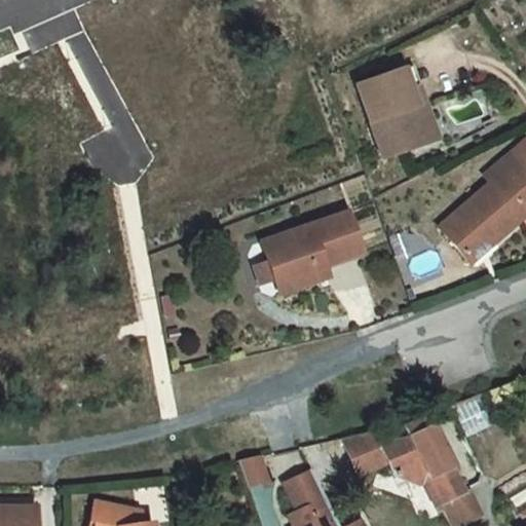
[(329,115),(354,188),(399,174),(384,133),(393,129),(382,98),(329,115)]
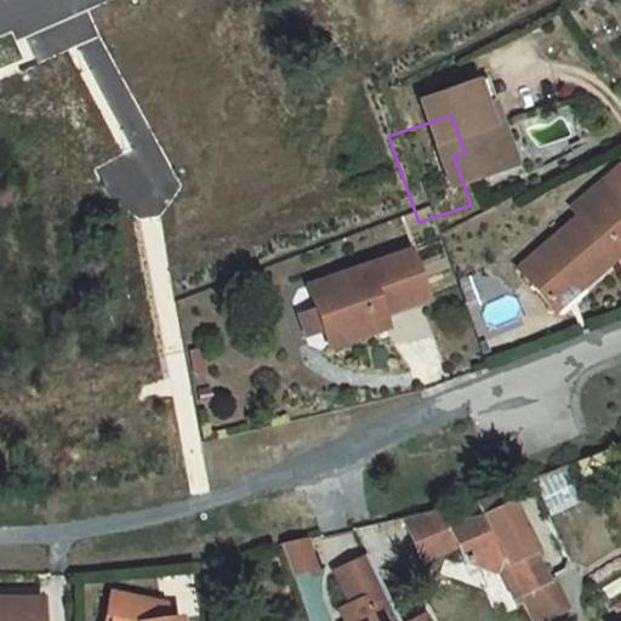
[(454,157),(471,205),(482,200),(465,153),(454,157)]
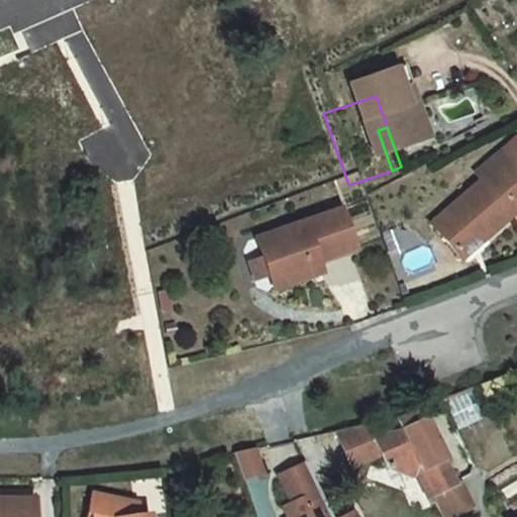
[(481,186),(477,181),(449,203),(455,209),(405,251),(431,283),(453,265),(458,271),(489,245),(480,234),(505,213),(513,223),(516,219),(516,193),(498,171),(481,186)]
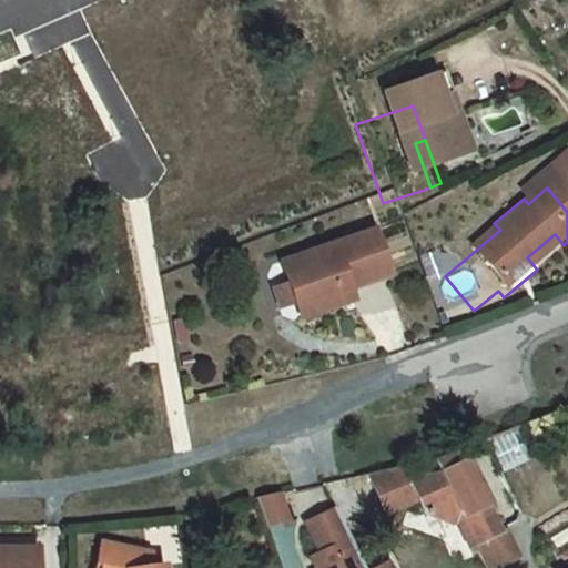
[(345,262),(267,287),(273,308),(259,313),(260,316),(266,335),(267,338),(293,331),(300,336),(312,318),(321,316),(323,321),(361,306),(345,262)]
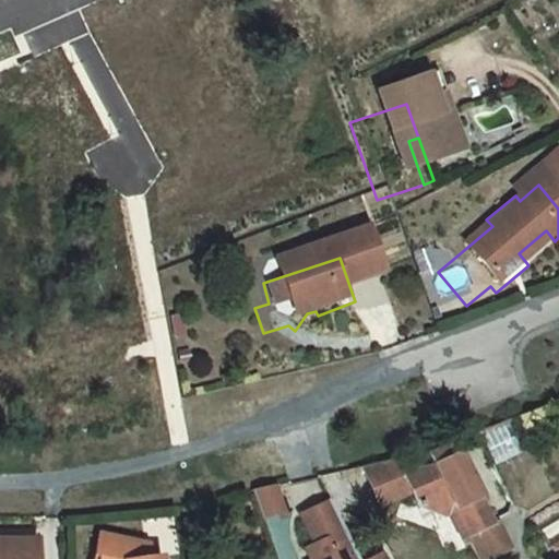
[(504,443),(480,453),(487,471),(512,460),(504,443)]
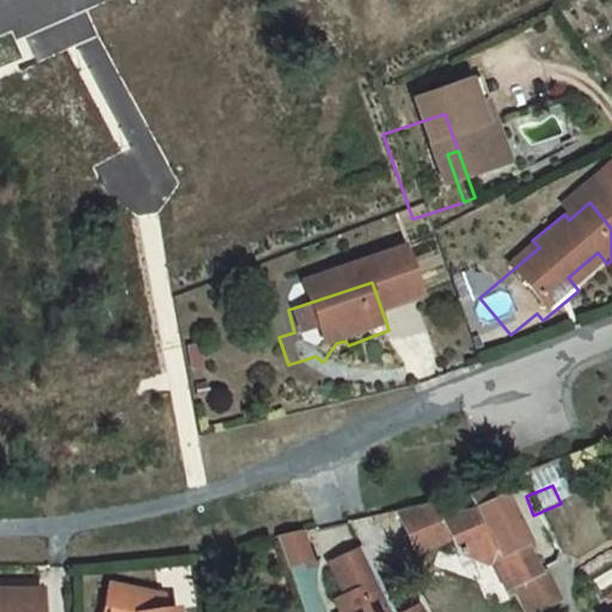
[(460,524),(427,537),(434,555),(456,598),(458,603),(494,586),(460,524)]
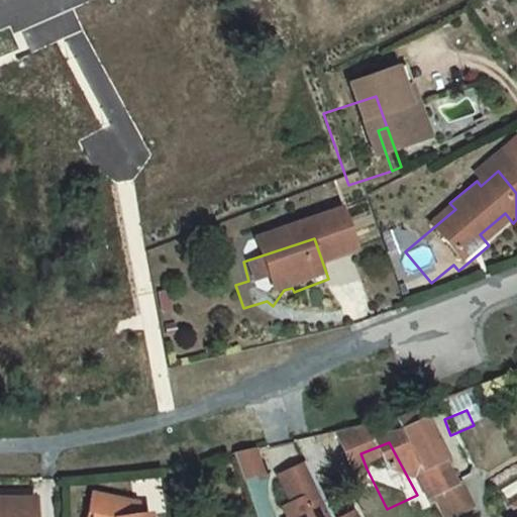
[(256,444),(235,452),(244,478),(266,470),(256,444)]
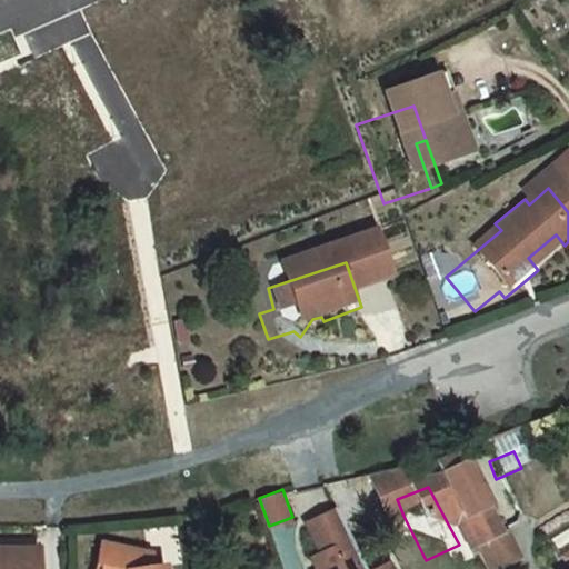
[(423,556),(403,516),(382,525),(376,511),(347,525),(366,567),(393,555),(400,568),(423,556)]
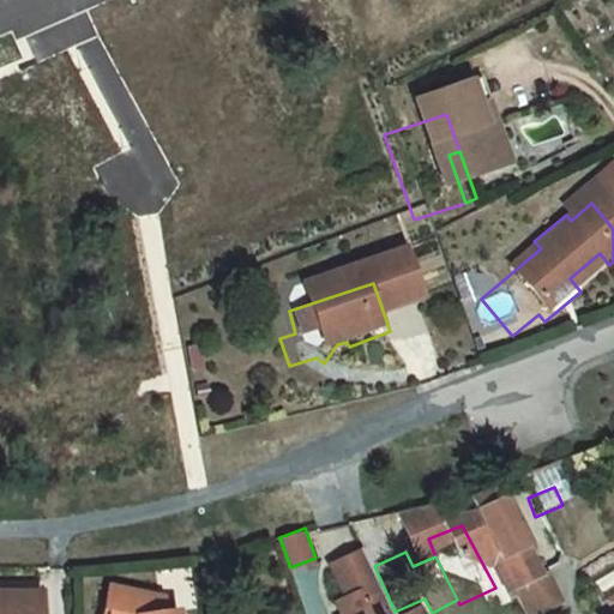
[(112,581),(103,613),(185,613),(185,608),(168,608),(169,595),(112,581)]
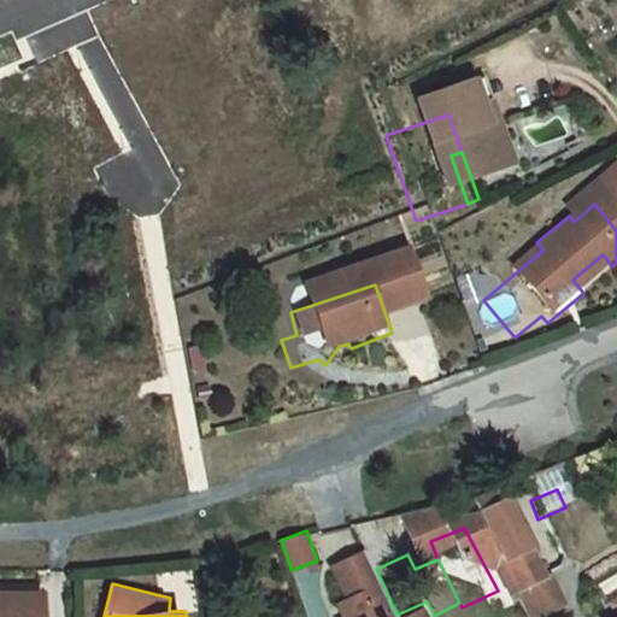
[(516,616),(504,588),(498,591),(462,607),(465,616),(516,616)]
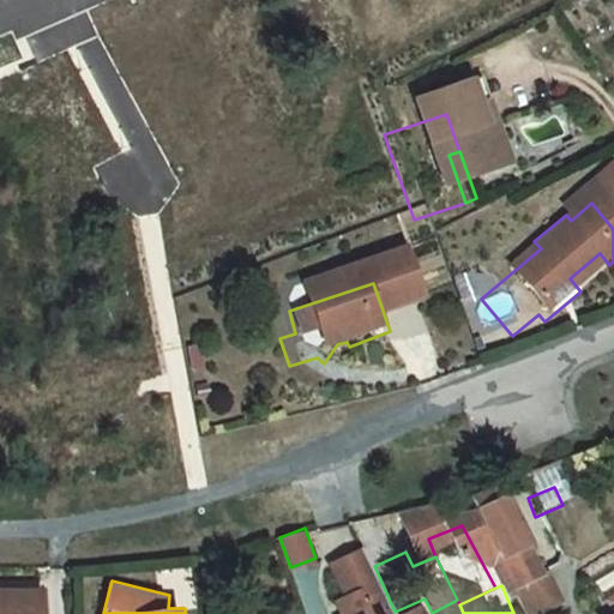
[(613,613),(613,606),(601,587),(560,613),(613,613)]
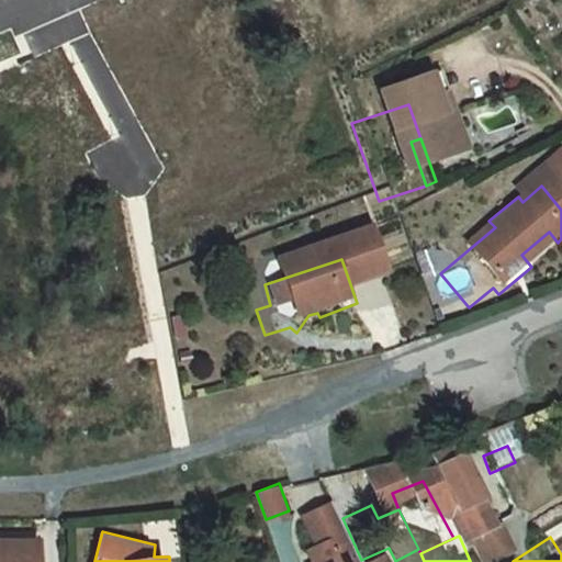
[(42,561),(43,538),(0,538),(0,561),(42,561)]
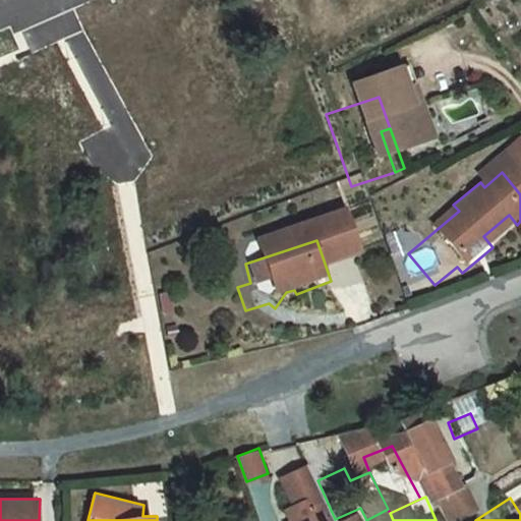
[(285,520),(280,509),(254,520),(285,520)]
